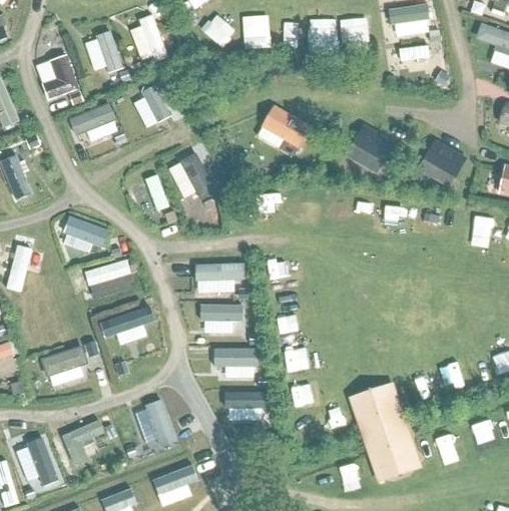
[(209,0),(185,0),(189,14),(212,7),(209,0)]
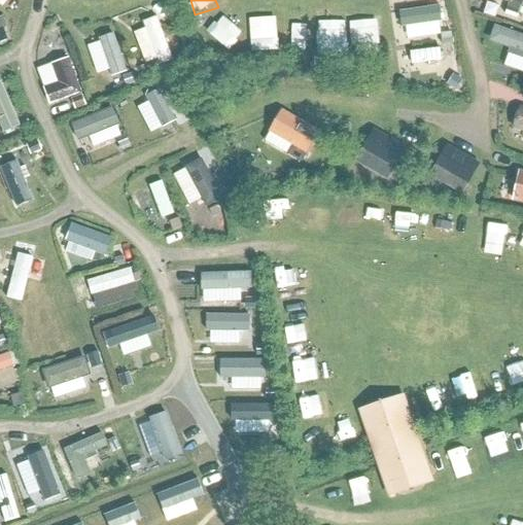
[(522,15),(521,0),(488,0),(488,4),(503,3),(504,16),(522,15)]
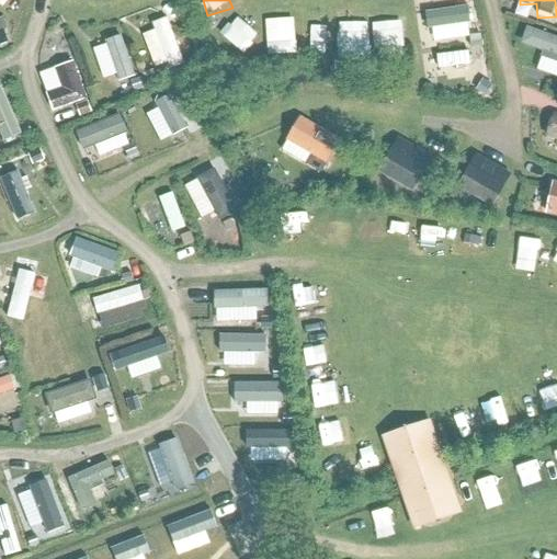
[(430,37),(470,33),(467,7),(427,11),(430,37)]
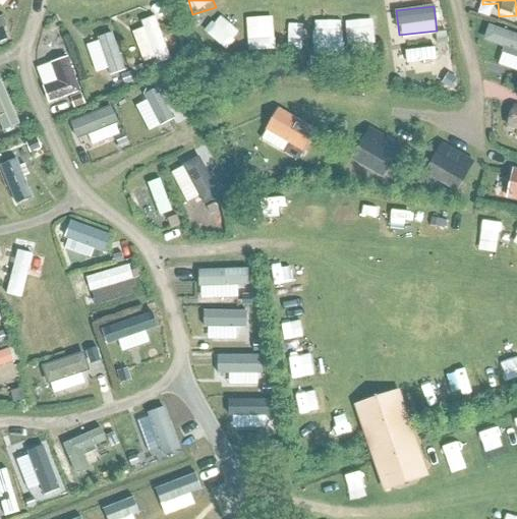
[(0,11),(0,44),(10,41),(1,11),(0,11)]
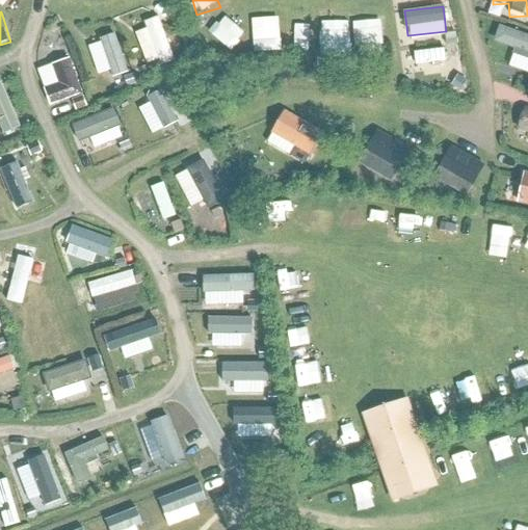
[(279,50),(278,15),(253,16),(254,50),(279,50)]
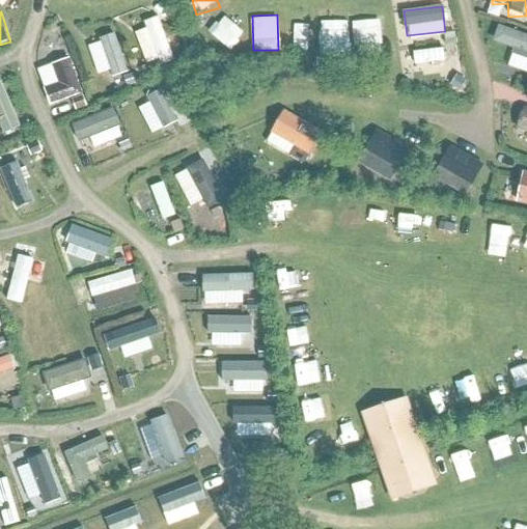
[(134,25),(145,60),(171,52),(159,16),(134,25)]
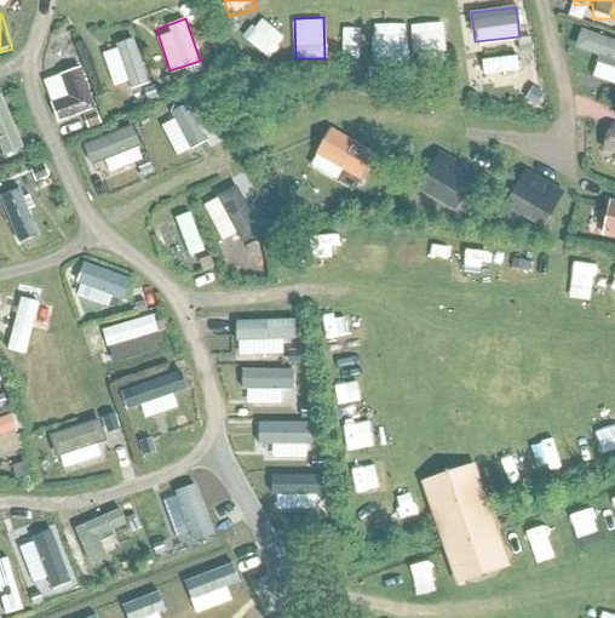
[(614,34),(586,27),(580,47),(614,58),(614,34)]
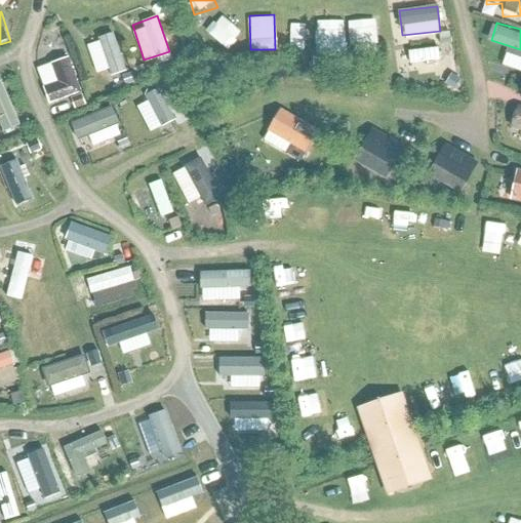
[(349,26),(349,41),(376,40),(375,25),(349,26)]
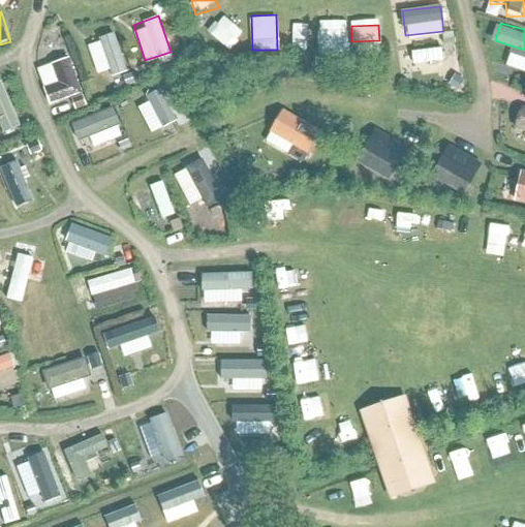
[(347,42),(346,28),(316,29),(317,44),(347,42)]
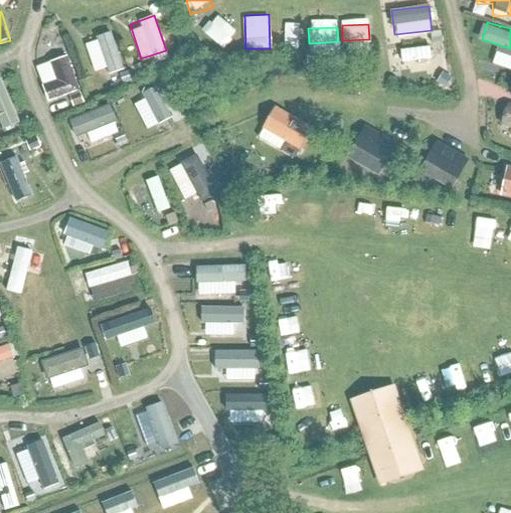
[(112,36),(90,37),(92,76),(114,74),(112,36)]
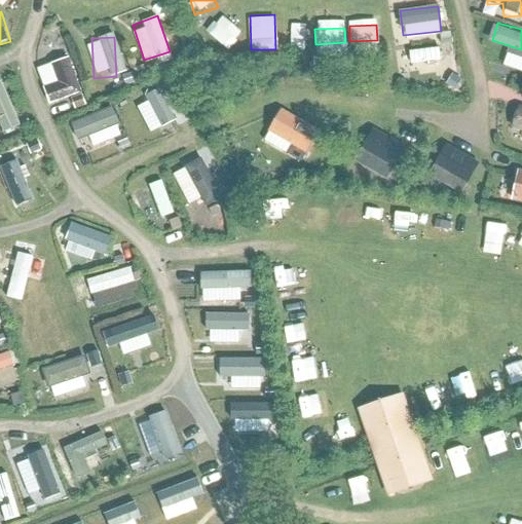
[(409,62),(439,61),(438,43),(408,45),(409,62)]
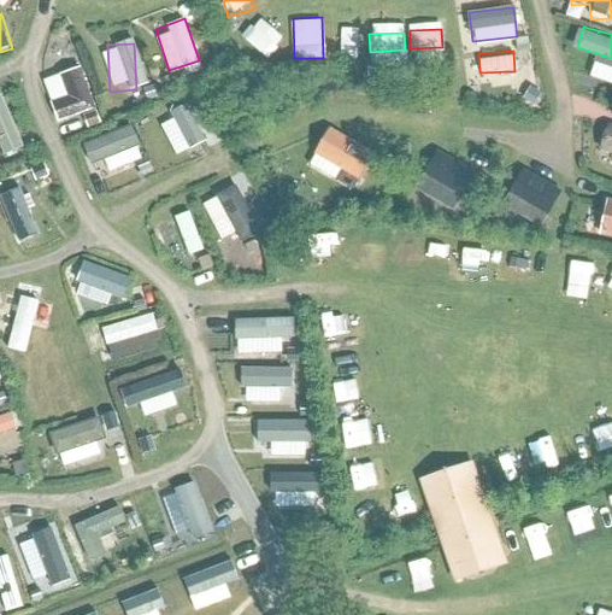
[(58,119),(95,107),(80,60),(42,72),(58,119)]
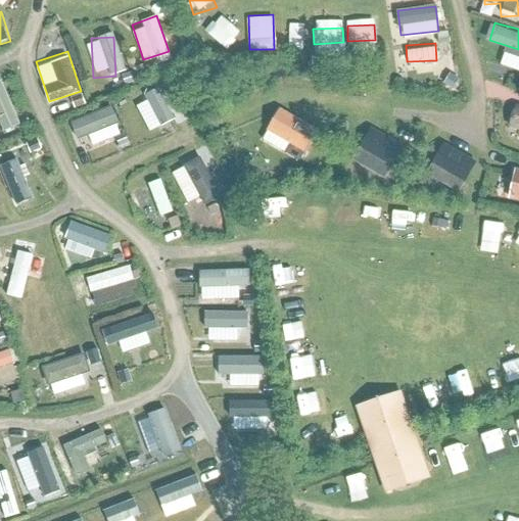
[(0,107),(10,104),(0,81),(0,107)]
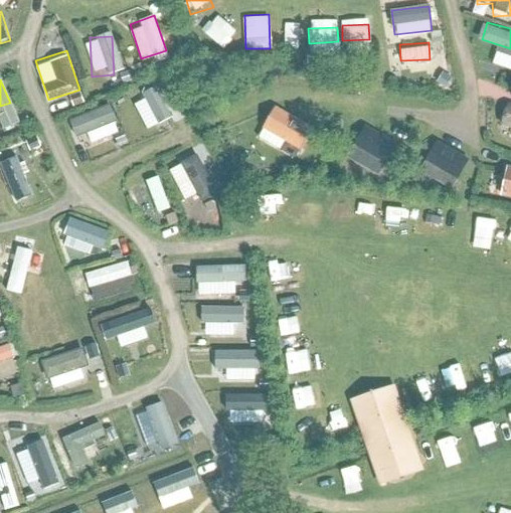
[(160,80),(142,89),(157,127),(176,119),(160,80)]
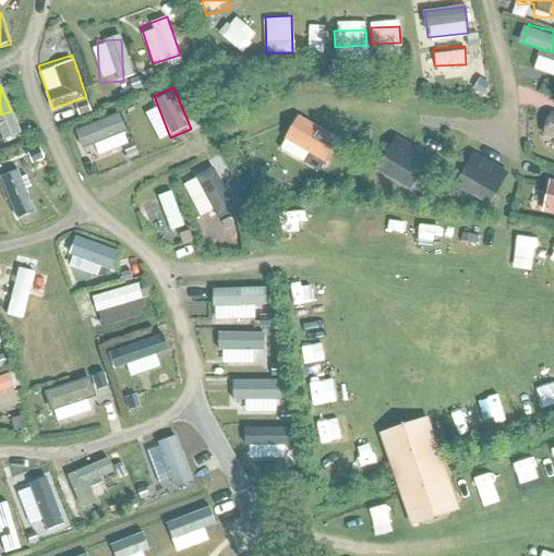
[(121,135),(125,146),(131,144),(119,111),(77,127),(85,148),(121,135)]
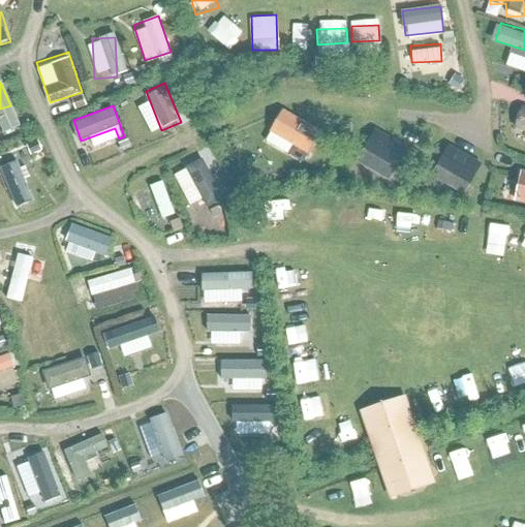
[(274,136),(269,145),(291,157),(307,165),(311,157),(312,158),(326,135),(286,114),(274,136)]
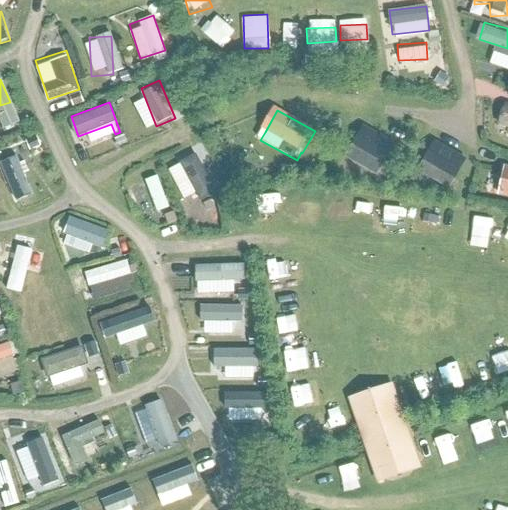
[(366,128),(348,159),(380,178),(399,147),(366,128)]
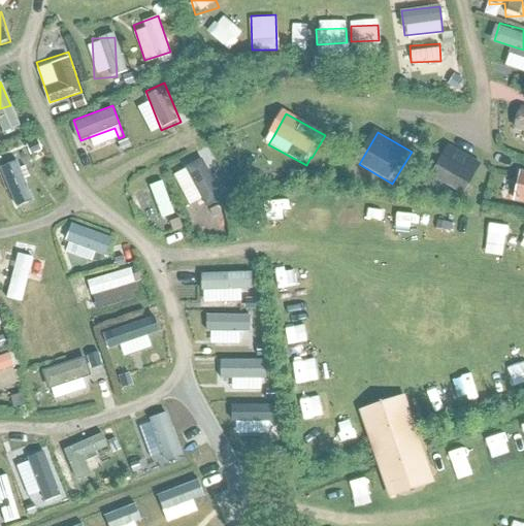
[(438,170),(433,179),(466,199),(468,196),(484,168),(451,149),(438,170)]
